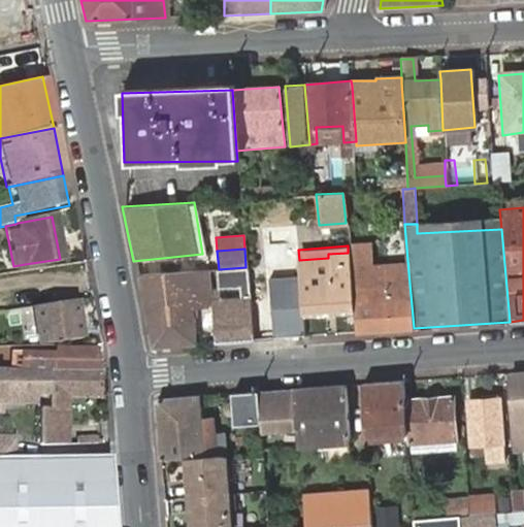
[(366,252),(348,253),(350,275),(353,309),(355,332),(414,328),(408,272),(367,274),(366,252)]
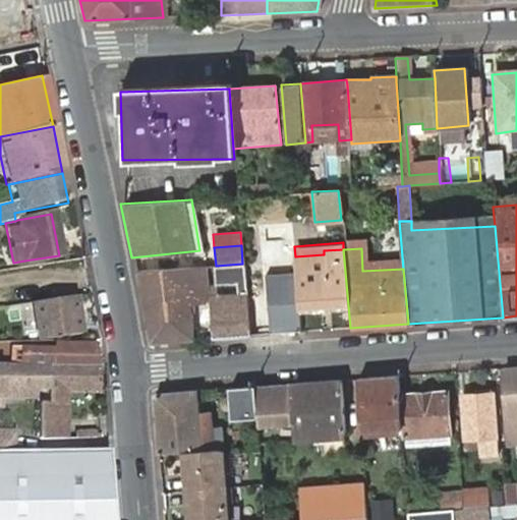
[(324,254),(295,256),(299,310),(348,305),(345,272),(343,249),(324,250),(324,254)]
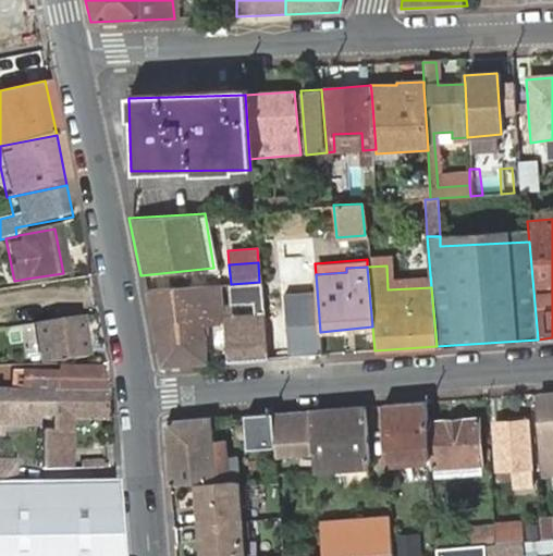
[(210,286),(144,292),(155,343),(158,367),(205,363),(204,320),(217,319),(224,318),(224,305),(224,285),(210,286)]
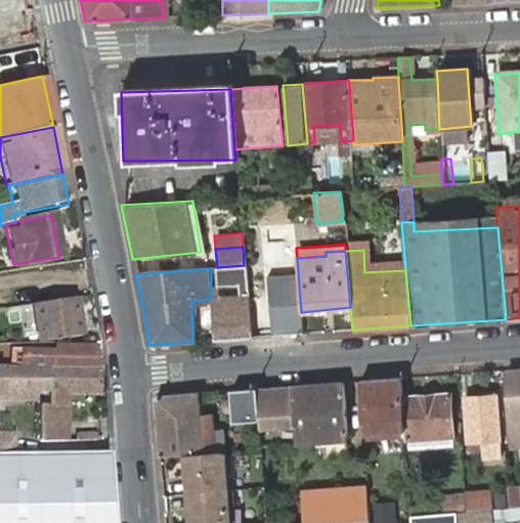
[(246,290),(246,284),(234,285),(235,297),(211,299),(211,340),(249,338),(246,290)]
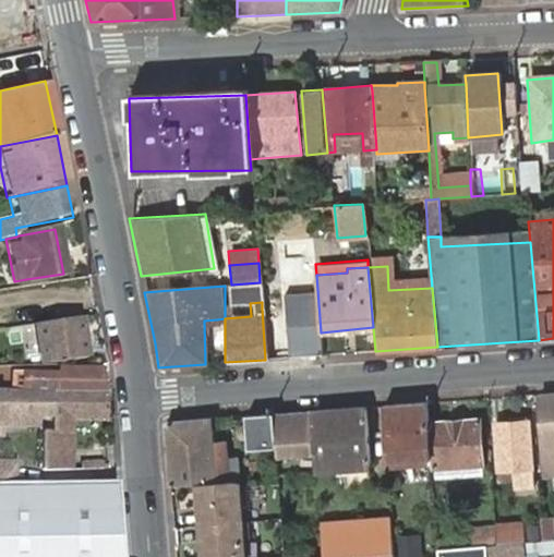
[(279,307),(282,359),(316,355),(311,306),(279,307)]
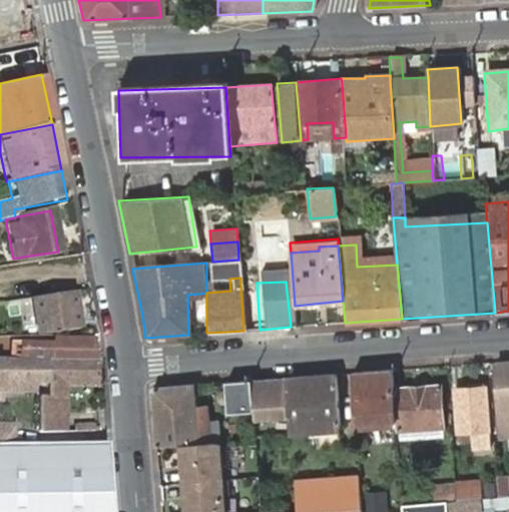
[(257,283),(240,284),(243,331),(260,330),(257,283)]
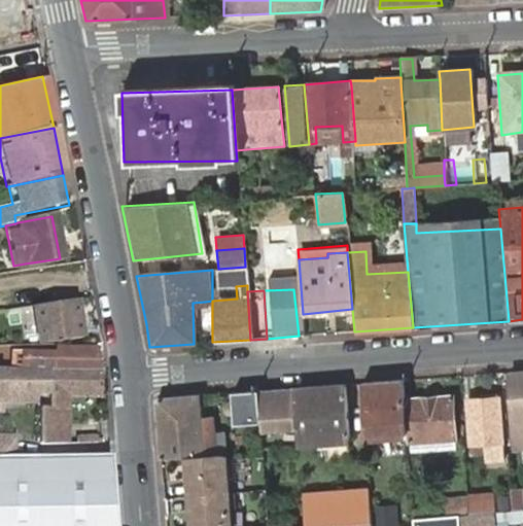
[(77,335),(71,300),(32,303),(39,342),(77,335)]
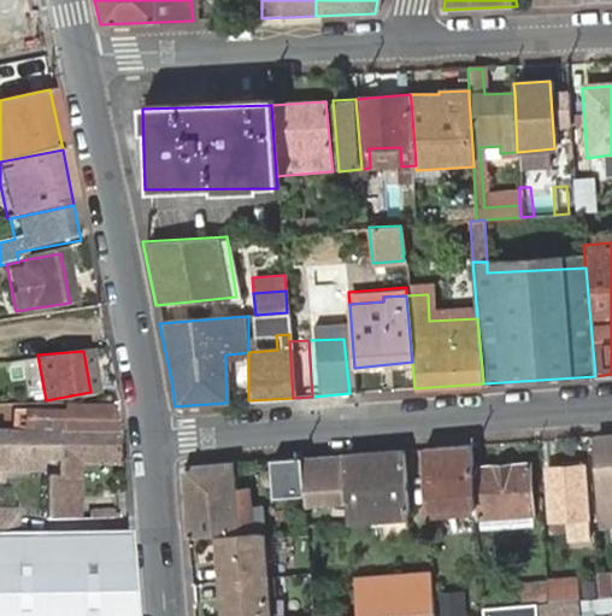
[(12,416),(12,433),(51,433),(111,435),(106,411),(64,411),(63,415),(12,416)]
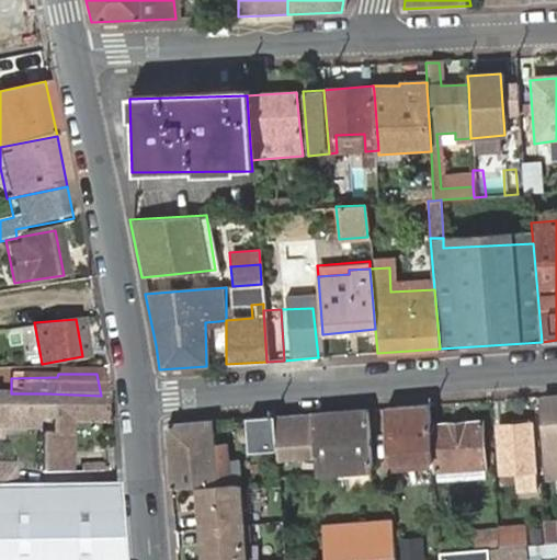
[(0,426),(35,427),(36,410),(46,410),(46,393),(11,393),(0,392),(0,426)]
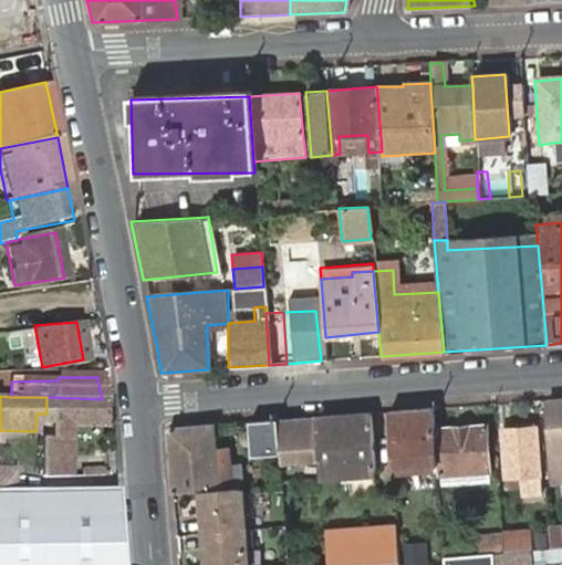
[(47,397),(47,414),(45,439),(49,474),(71,474),(68,422),(103,424),(102,399),(47,397)]
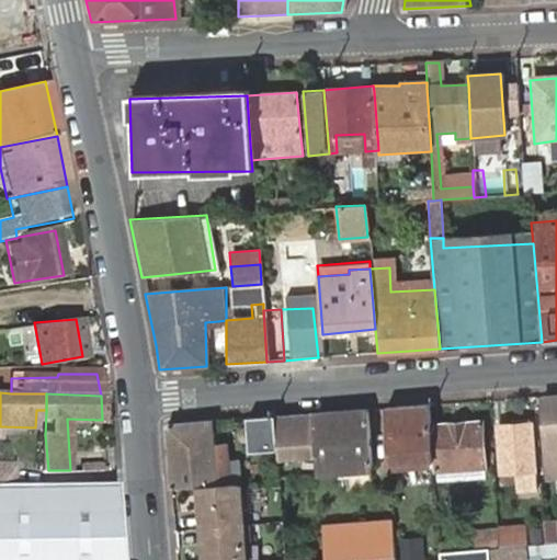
[(556,395),(538,396),(546,467),(546,477),(556,476),(556,395)]
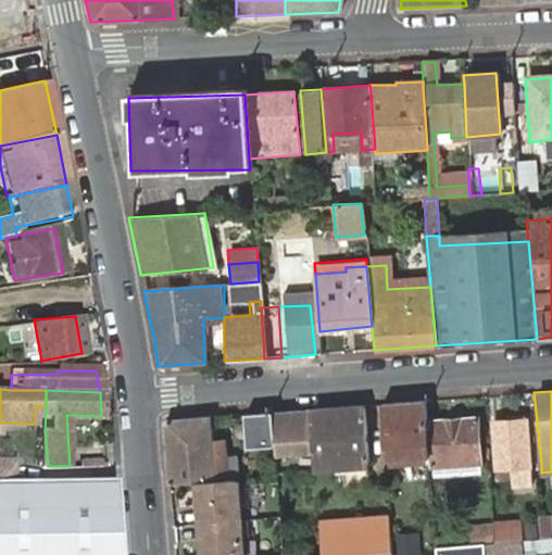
[(425,462),(421,401),(379,404),(384,464),(425,462)]
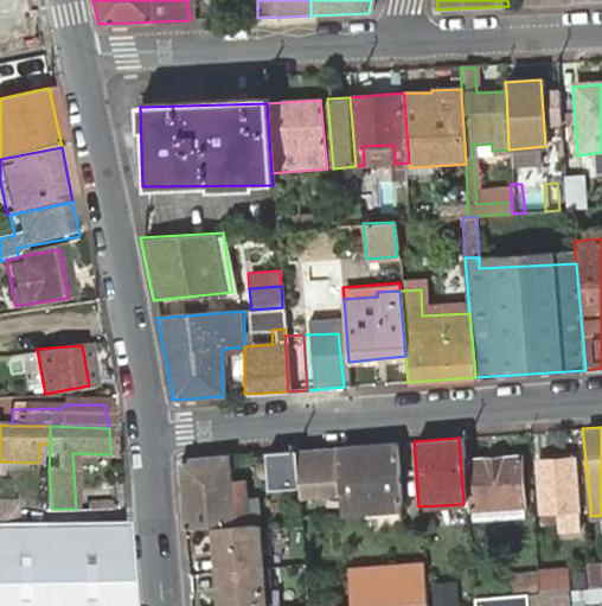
[(398,505),(394,442),(333,447),(335,474),(338,492),(339,510),(398,505)]
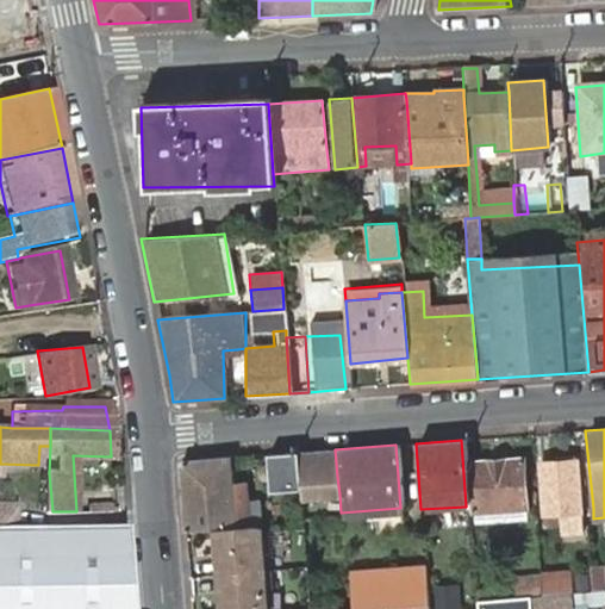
[(335,449),(295,452),(298,480),(299,497),(340,495),(337,477),(335,449)]
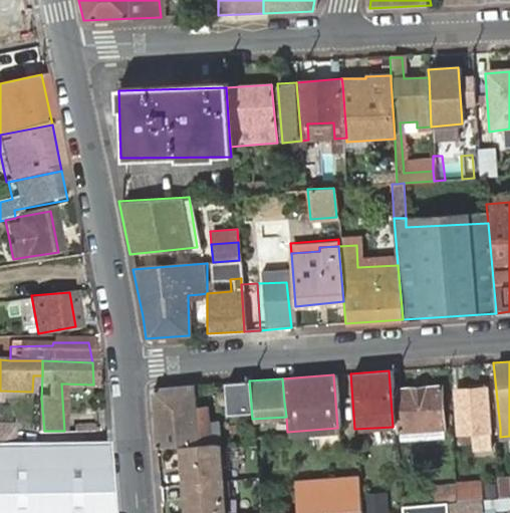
[(249,380),(221,382),(225,415),(244,414),(247,445),(254,444),(252,419),(251,405),(249,380)]
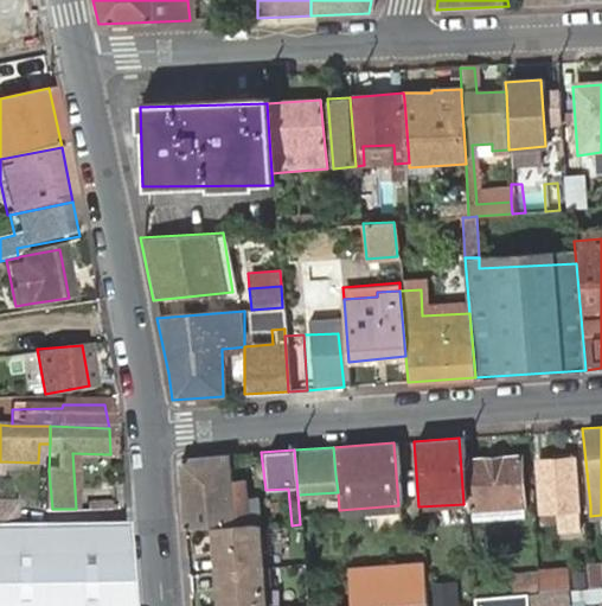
[(177,463),(181,528),(211,525),(242,523),(239,479),(230,480),(225,454),(180,458),(177,463)]
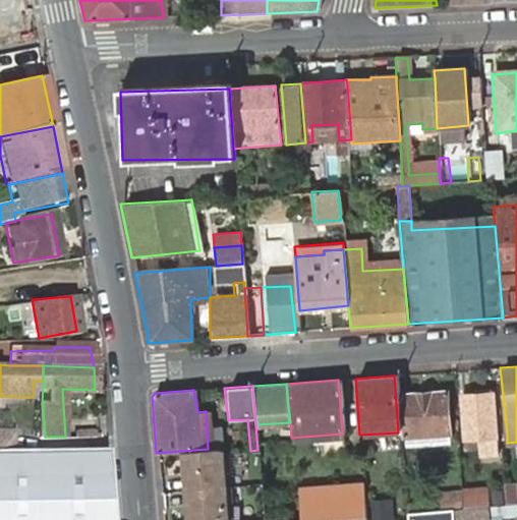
[(447,393),(401,396),(405,436),(450,432),(447,393)]
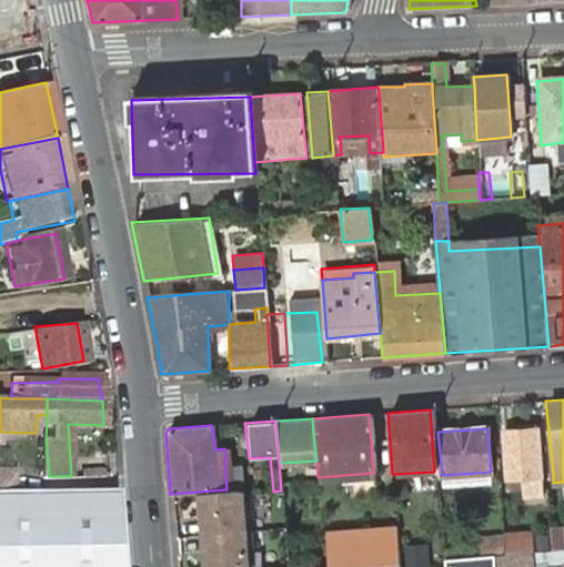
[(533,433),(502,435),(505,475),(536,473),(533,433)]
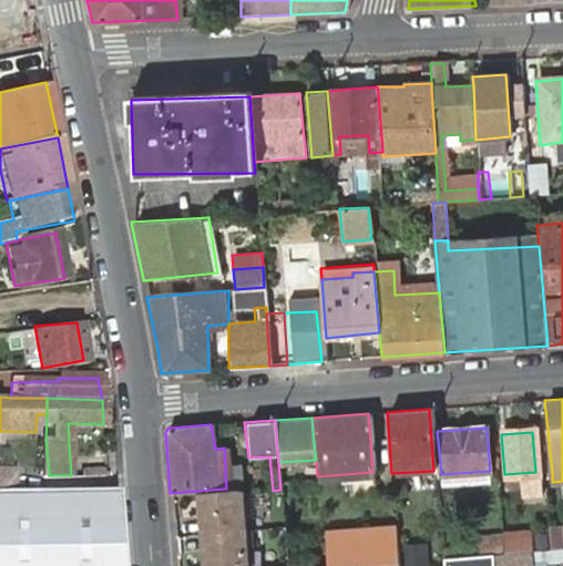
[(0,490),(14,491),(12,469),(0,469),(0,490)]
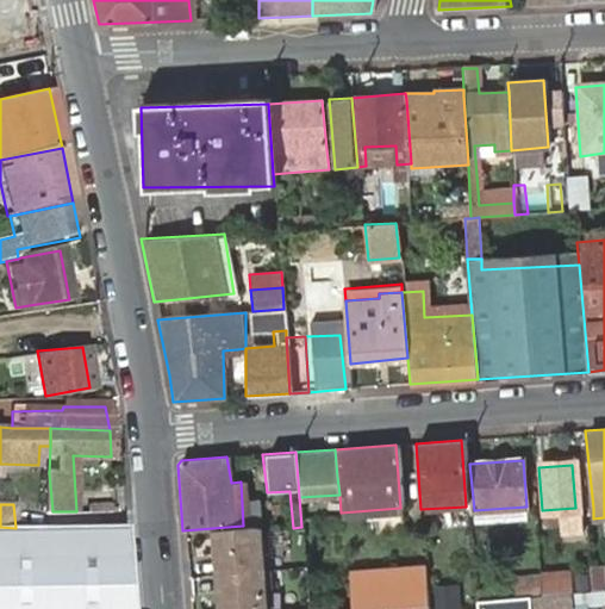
[(243,526),(212,528),(218,608),(263,608),(263,586),(268,586),(267,569),(262,570),(260,526),(248,526),(243,526)]
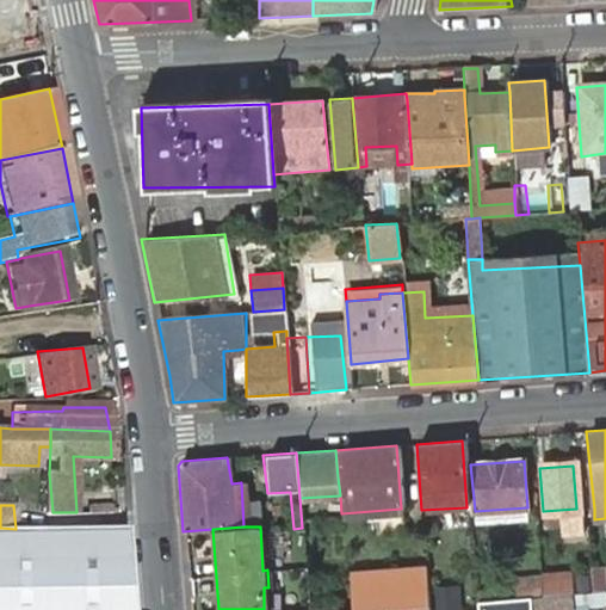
[(0,609),(129,609),(124,528),(16,529),(0,528),(0,609)]
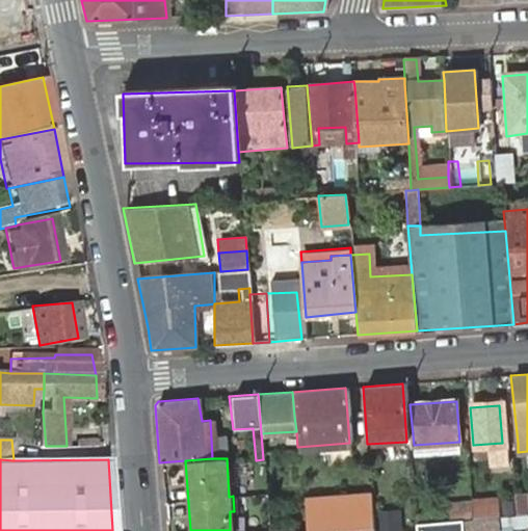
[(372,527),(370,494),(301,499),(305,530),(320,530),(372,527)]
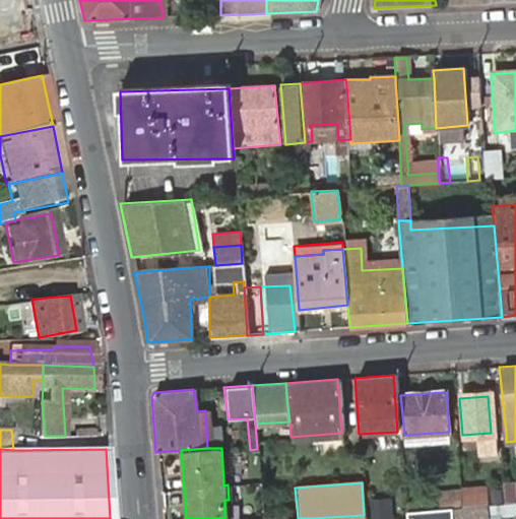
[(460,495),(460,492),(436,493),(438,510),(448,509),(461,508),(460,495)]
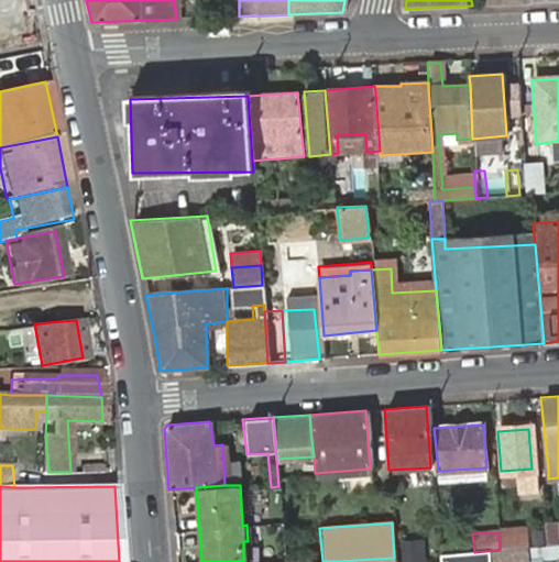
[(546,547),(545,532),(499,536),(500,550),(525,548),(546,547)]
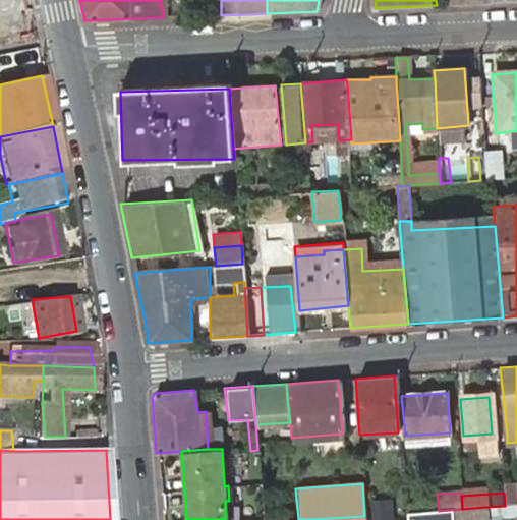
[(485,519),(485,507),(462,509),(449,510),(449,519),(485,519)]
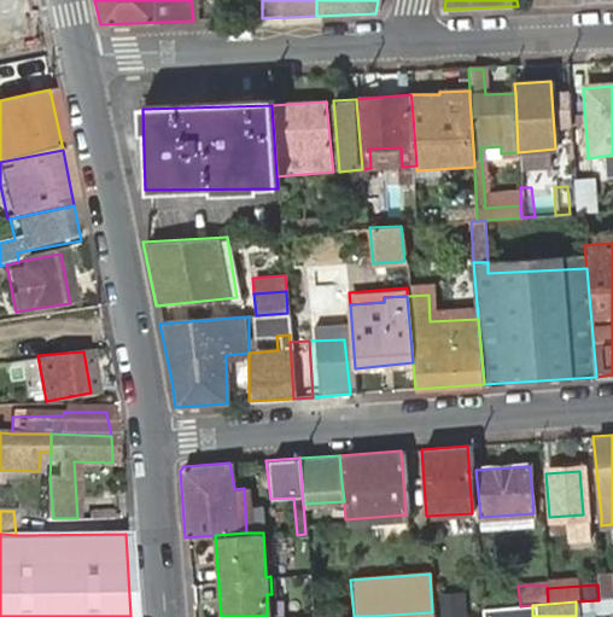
[(532,616),(532,605),(520,606),(480,609),(480,616),(532,616)]
